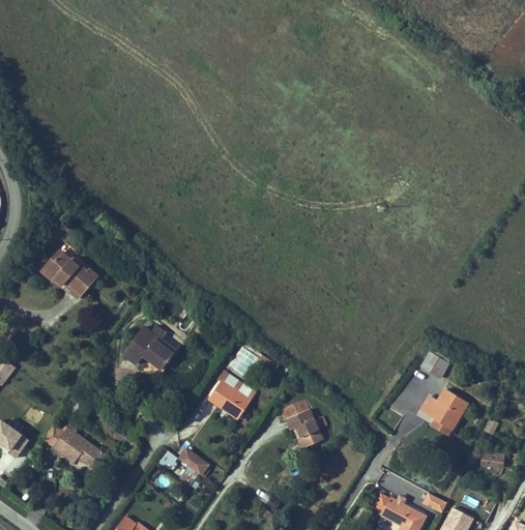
[(53,266),(59,257),(53,253),(47,262),(53,266)]
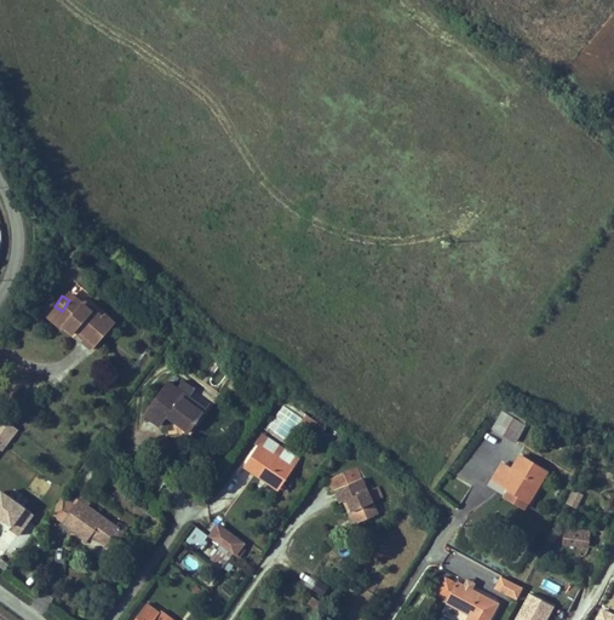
[(95,352),(114,323),(102,316),(101,319),(80,305),(79,308),(69,300),(62,311),(55,306),(46,319),(59,328),(72,337),(73,334),(81,340),(80,343),(95,352)]
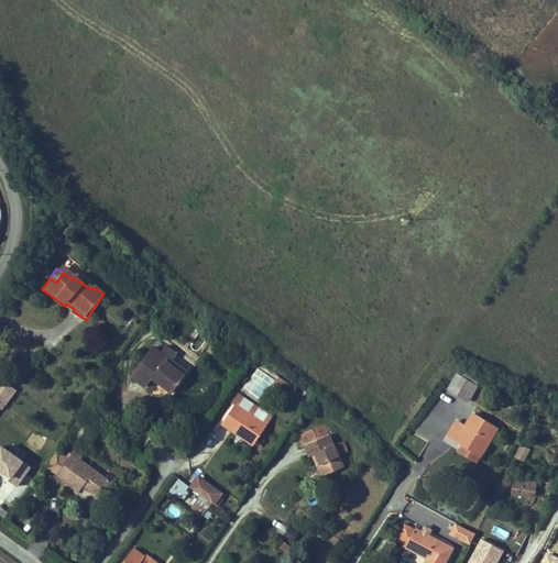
[(54,298),(42,289),(39,294),(52,302),(54,298)]
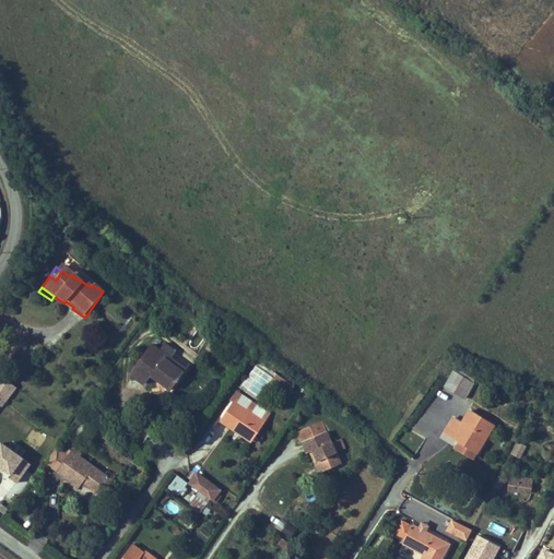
[(222,344),(213,337),(205,347),(214,354),(222,344)]
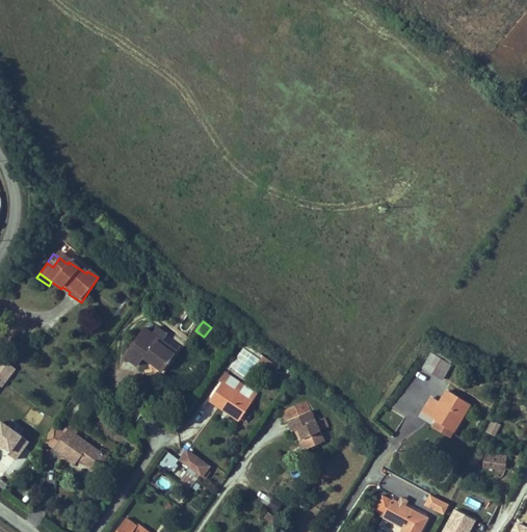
[(165,343),(146,328),(126,354),(141,366),(149,356),(167,371),(178,357),(162,346),(165,343)]
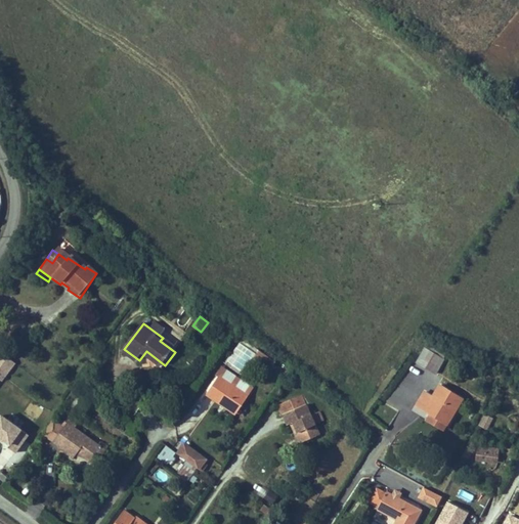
[(167,333),(163,338),(160,341),(175,352),(181,343),(167,333)]
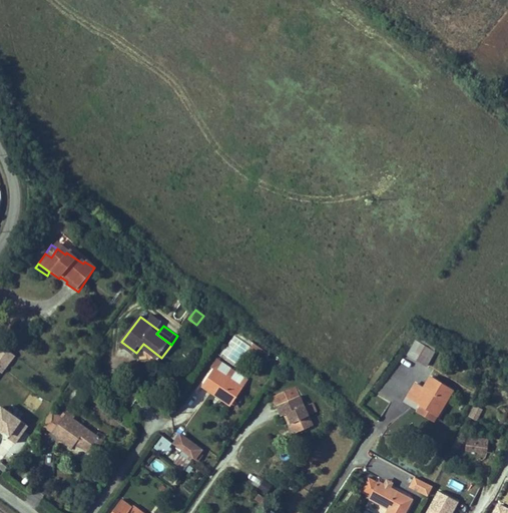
[(255,354),(271,362),(275,356),(238,335),(224,357),(245,370),(255,354)]
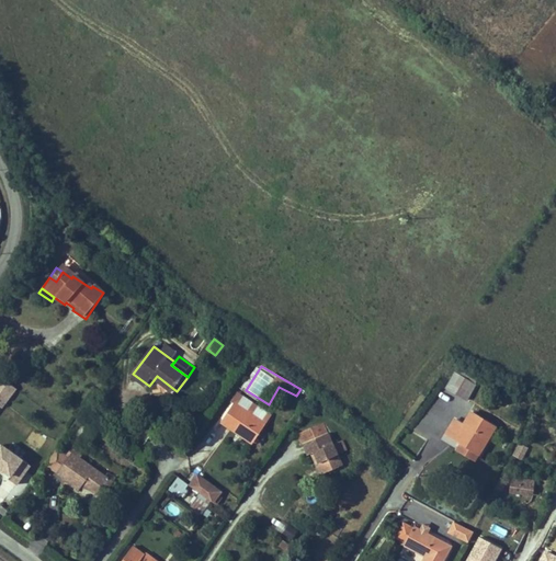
[(468,398),(479,382),(458,367),(447,382),(468,398)]
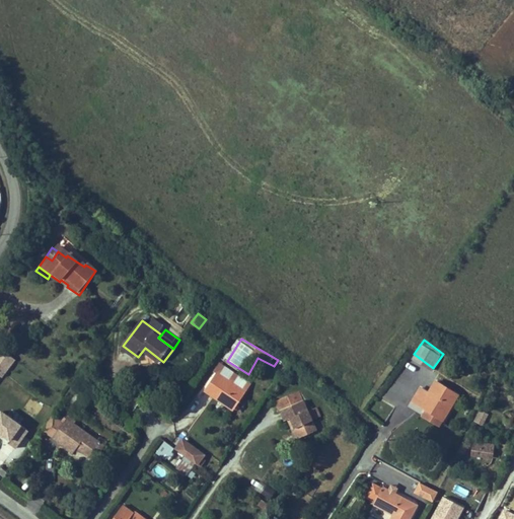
[(0,377),(2,375),(7,379),(21,362),(5,349),(0,355),(0,377)]
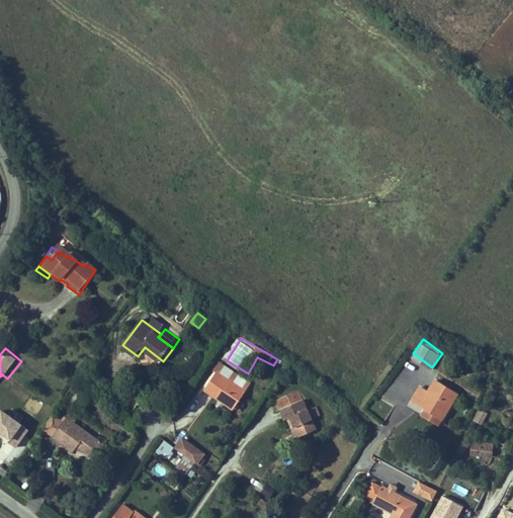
[(219,402),(231,382),(216,370),(202,389),(219,402)]
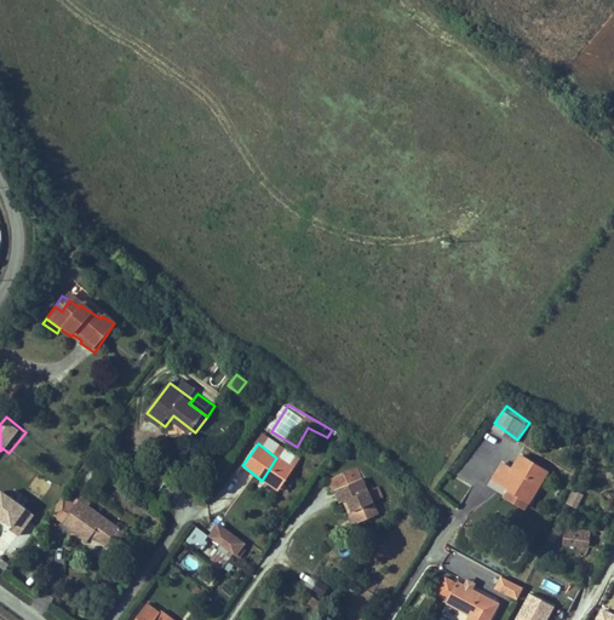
[(541,482),(547,471),(521,454),(512,468),(503,461),(492,478),(503,486),(506,478),(526,491),(534,477),(541,482)]
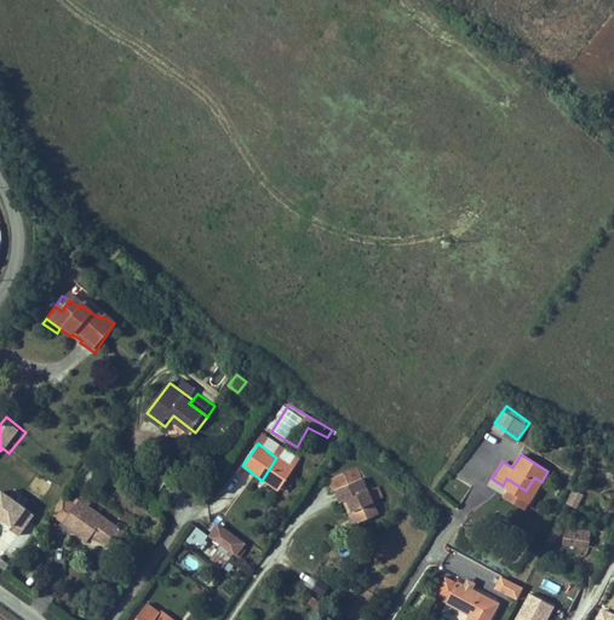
[(293,470),(276,458),(262,481),(276,492),(293,470)]
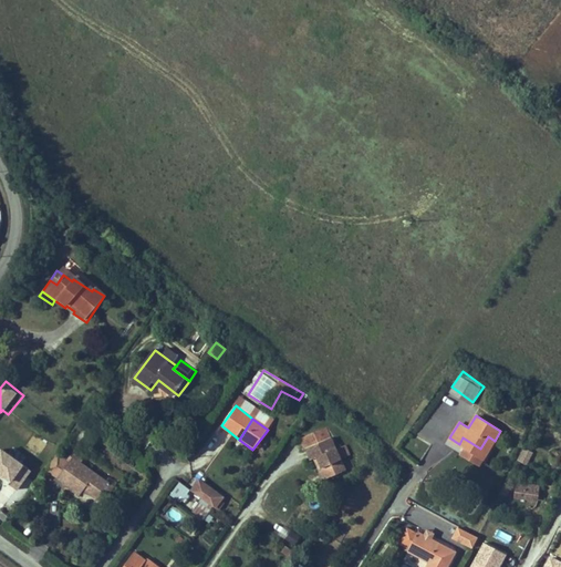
[(331,476),(346,468),(330,436),(304,450),(311,462),(315,459),(321,456),(331,476)]
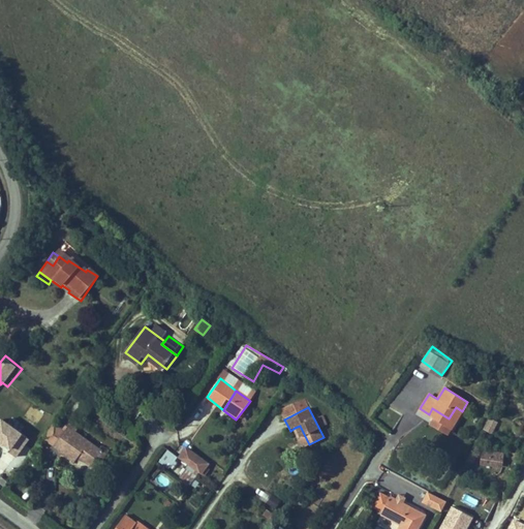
[(452,428),(462,411),(456,407),(449,418),(432,408),(429,414),(452,428)]
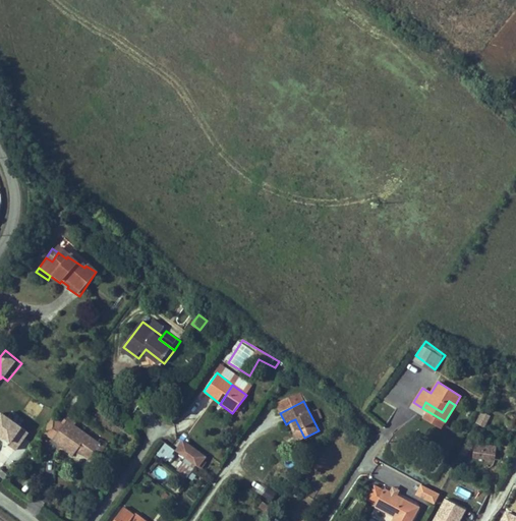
[(0,437),(21,452),(34,435),(6,415),(2,420),(0,418),(0,437)]
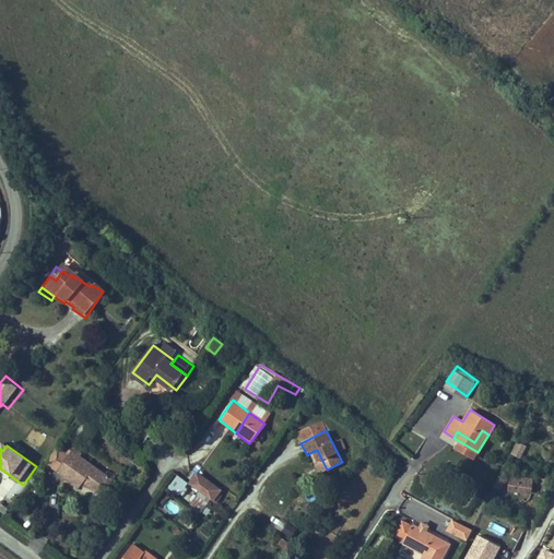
[(58,475),(80,490),(83,486),(95,495),(107,478),(82,460),(86,454),(75,445),(67,458),(69,459),(58,475)]
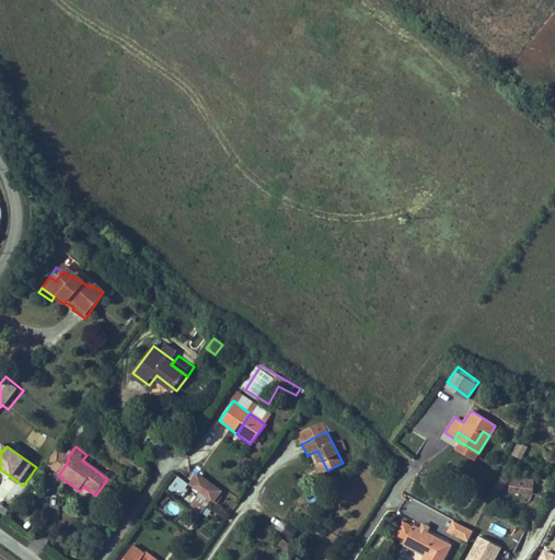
[(322,474),(327,470),(318,451),(312,453),(322,474)]
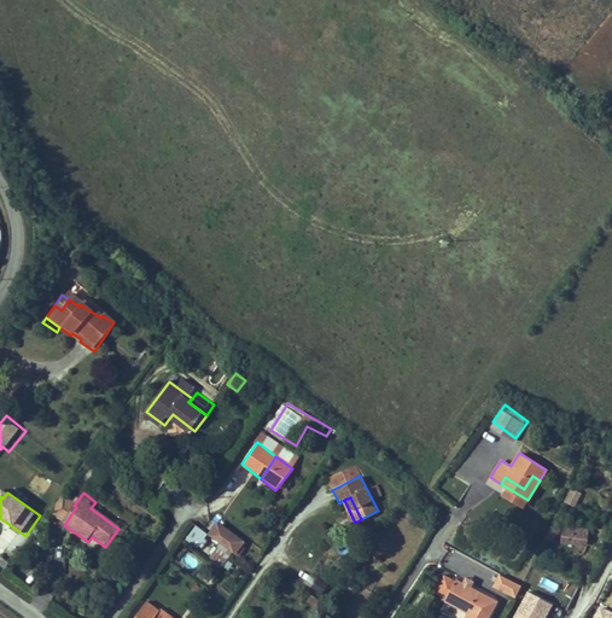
[(593,549),(596,530),(570,525),(565,544),(593,549)]
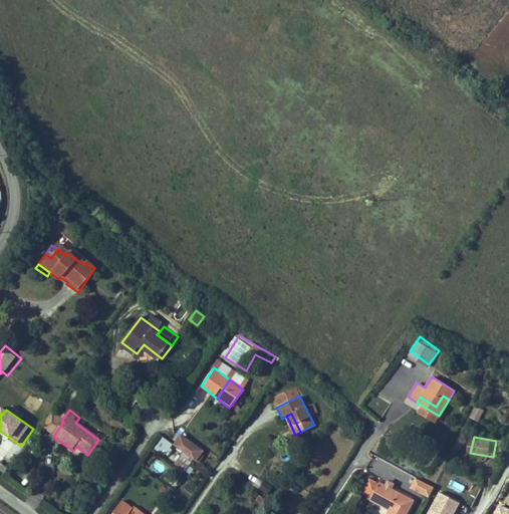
[(172,456),(178,443),(166,438),(160,450),(172,456)]
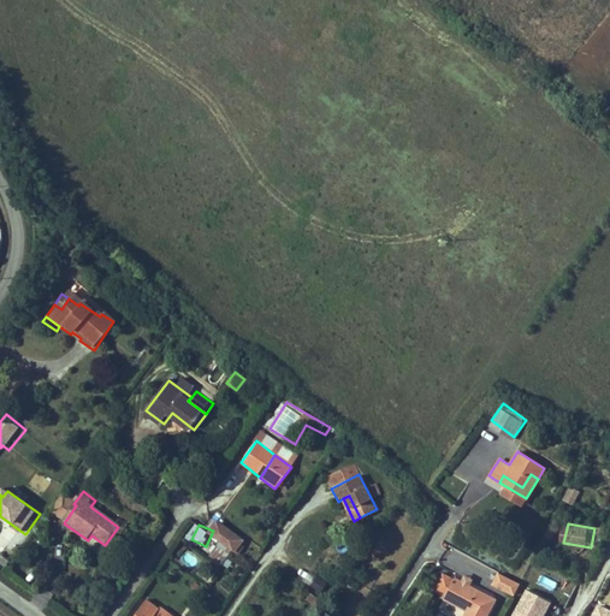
[(220,525),(213,534),(219,539),(235,551),(242,542),(220,525)]
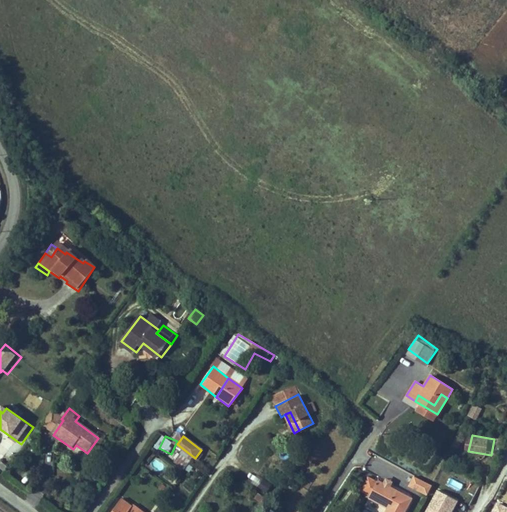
[(104,442),(98,438),(87,453),(93,457),(104,442)]
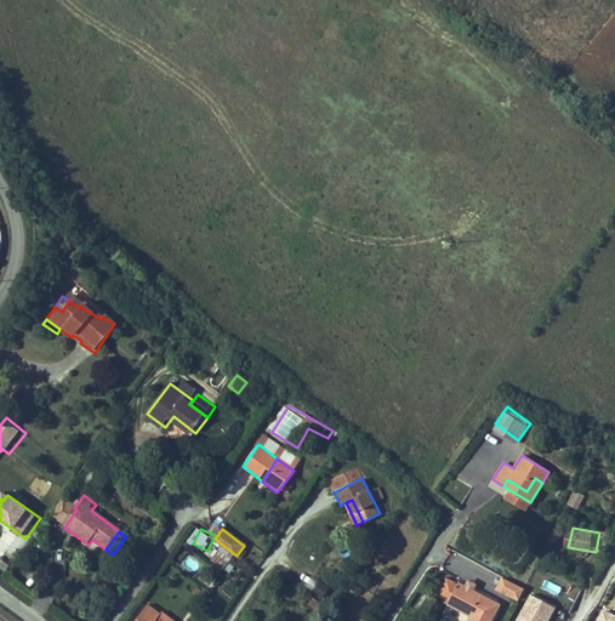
[(222,575),(234,560),(222,551),(210,565),(222,575)]
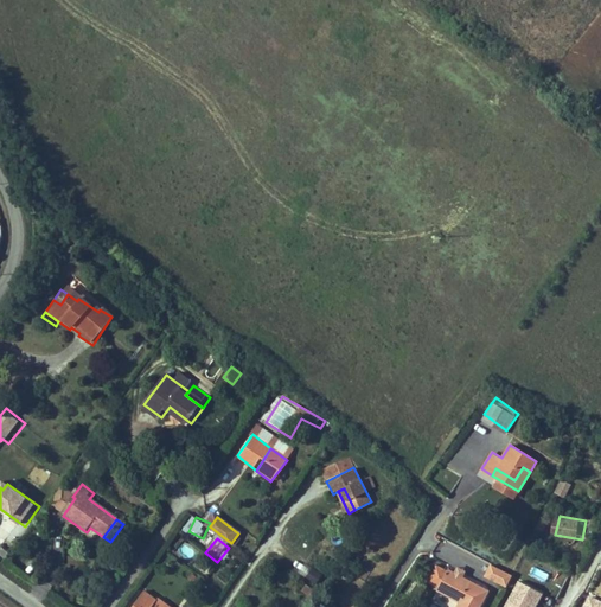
[(321,585),(327,576),(311,564),(305,574),(321,585)]
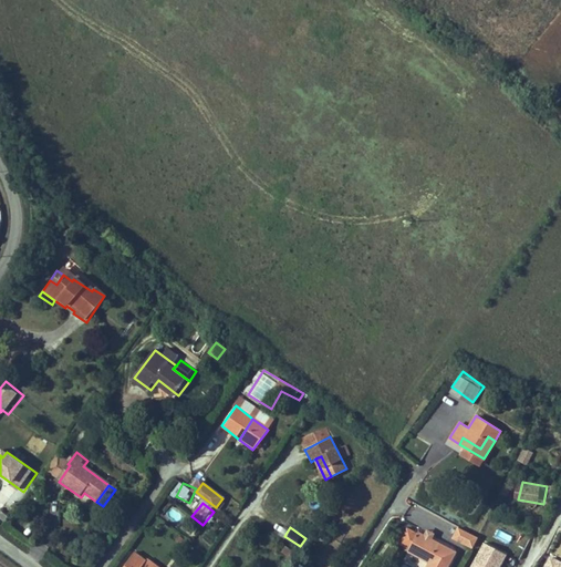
[(471,547),(477,537),(458,527),(453,536),(471,547)]
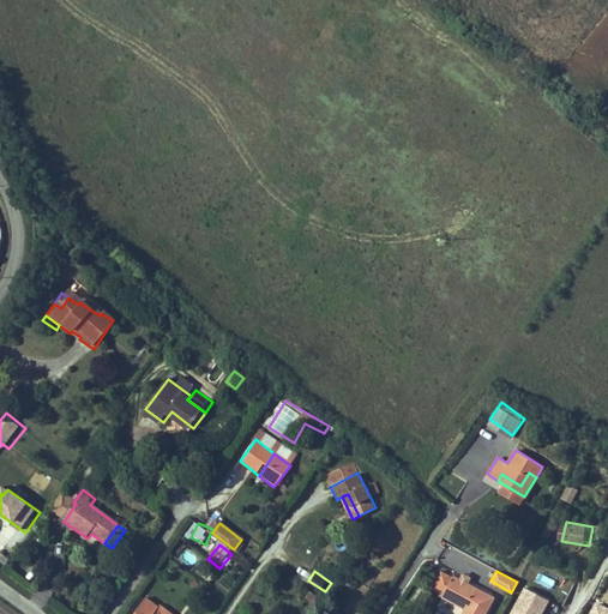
[(477,613),(489,595),(451,573),(440,595),(462,607),(457,613),(477,613)]
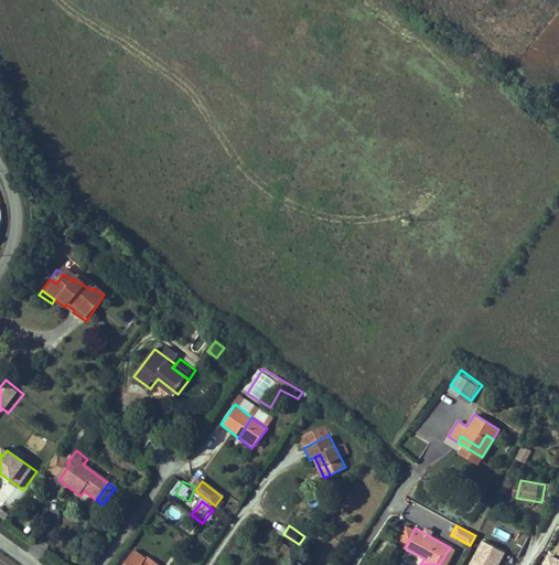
[(294,555),(297,552),(283,541),(281,545),(294,555)]
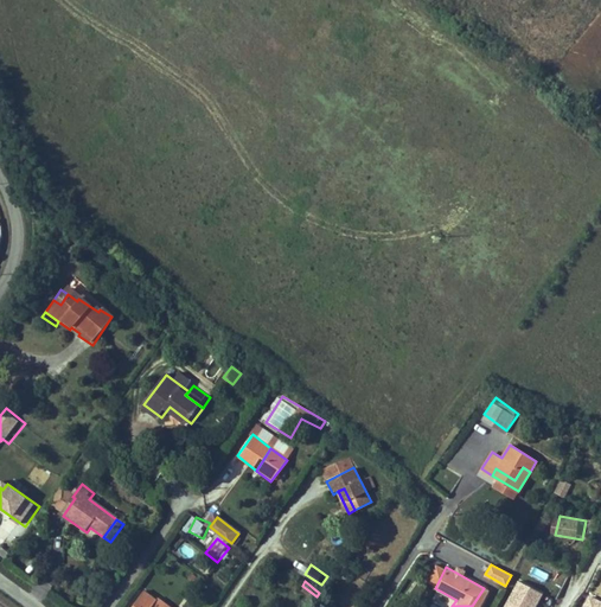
[(532,606),(541,593),(518,581),(504,606),(532,606)]
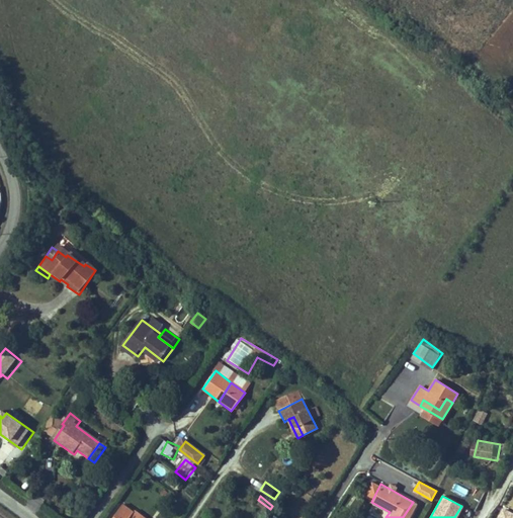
[(386,517),(390,512),(371,502),(365,512),(374,517),(386,517)]
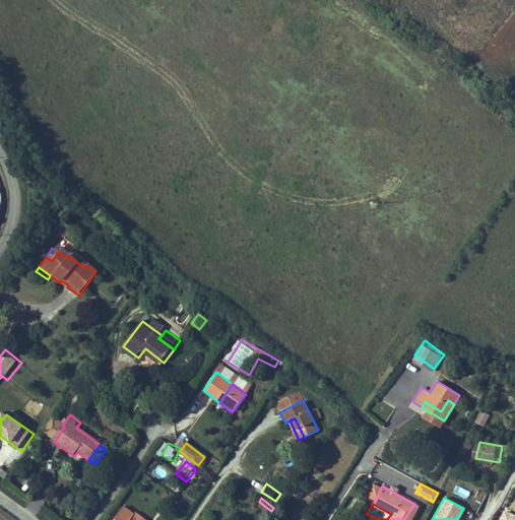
[(514,513),(501,506),(494,519),(514,519),(514,513)]
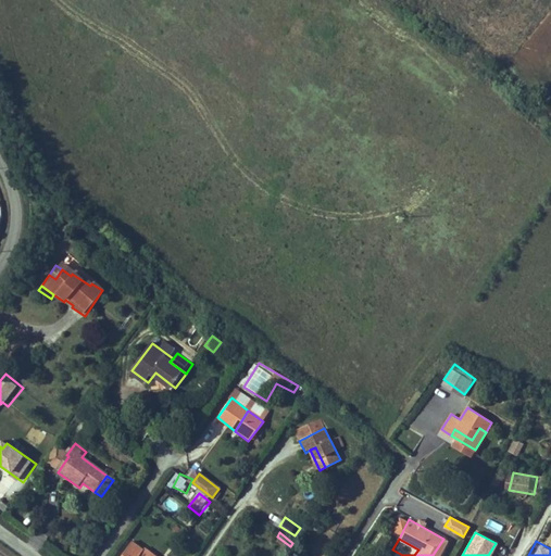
[(151,555),(143,551),(141,554),(128,545),(120,555),(151,555)]
